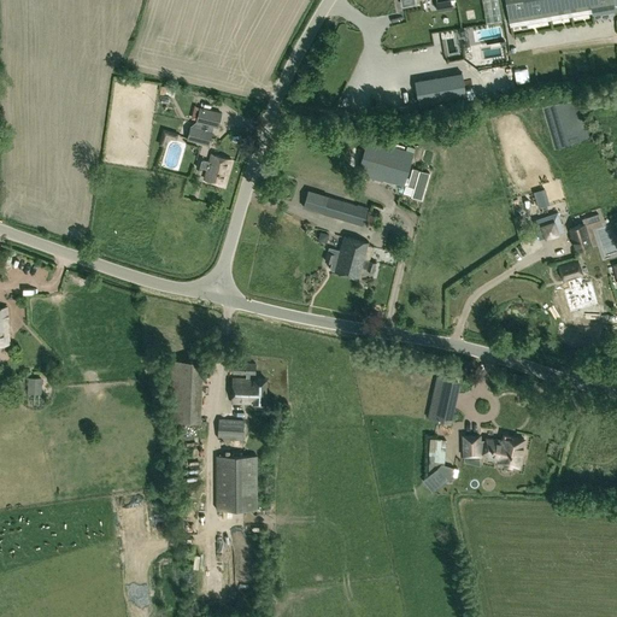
[(450,0),(436,3),(438,11),(451,9),(450,0)]
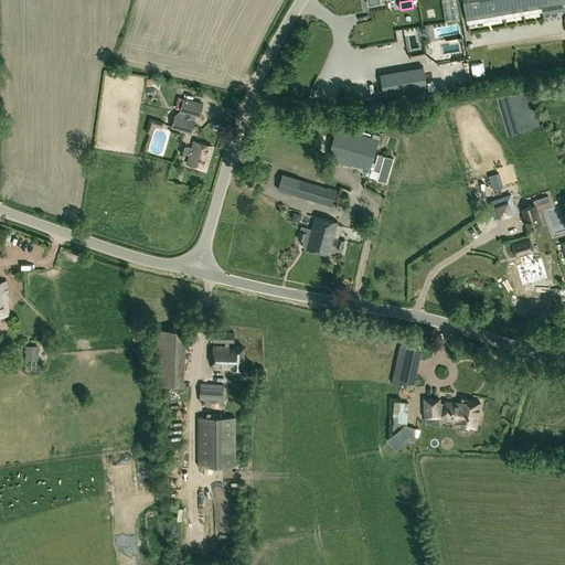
[(441,0),(445,21),(459,18),(456,0),(441,0)]
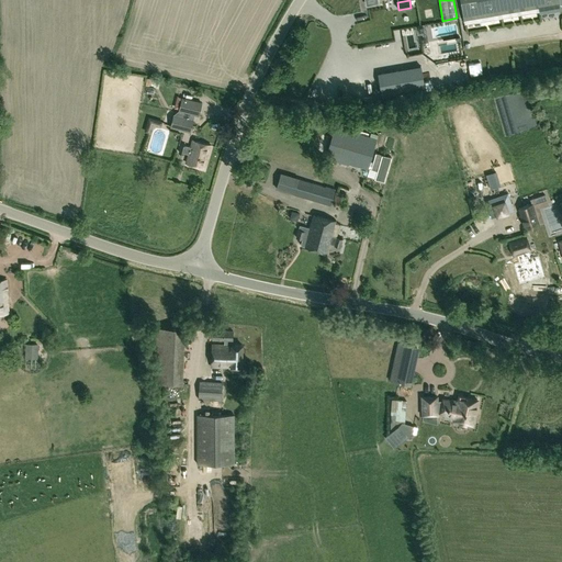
[(482,3),(481,1),(472,2),(472,4),(463,6),(465,19),(474,18),(474,15),(483,13),(484,15),(493,14),(492,12),(502,10),(499,0),(490,0),(491,1),(482,3)]
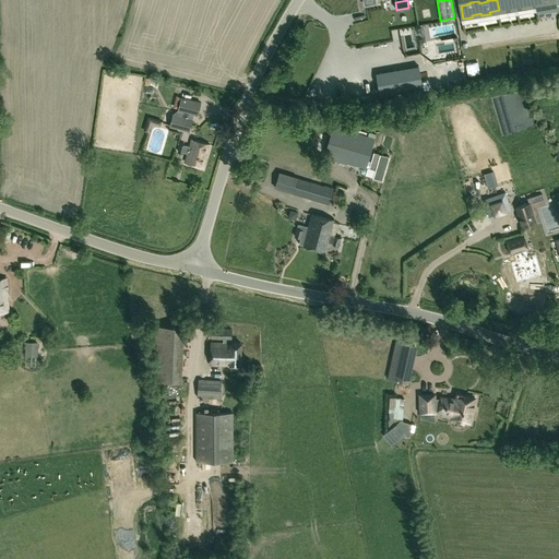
[(499,13),(518,10),(515,0),(497,0),(499,10),(499,13)]
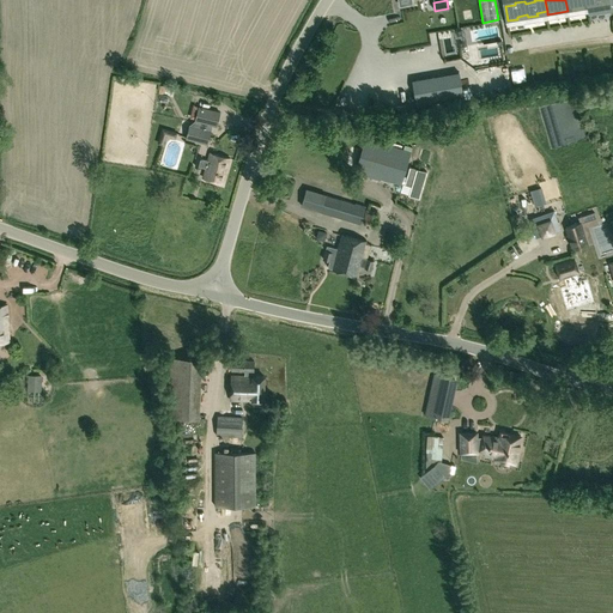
[(586,0),(565,0),(568,11),(587,7),(587,5),(586,0)]
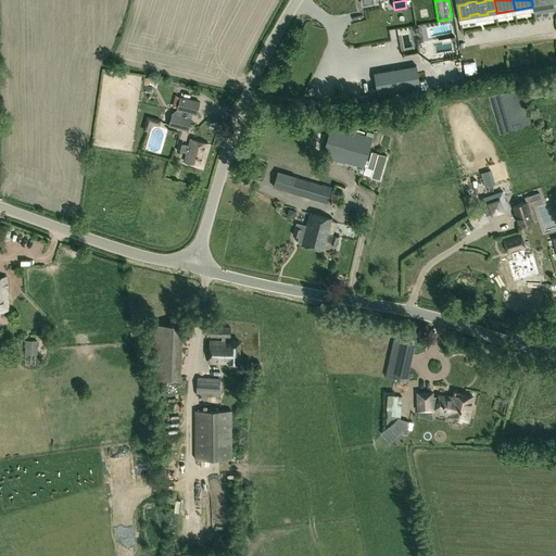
[(335,49),(336,61),(345,61),(345,49),(335,49)]
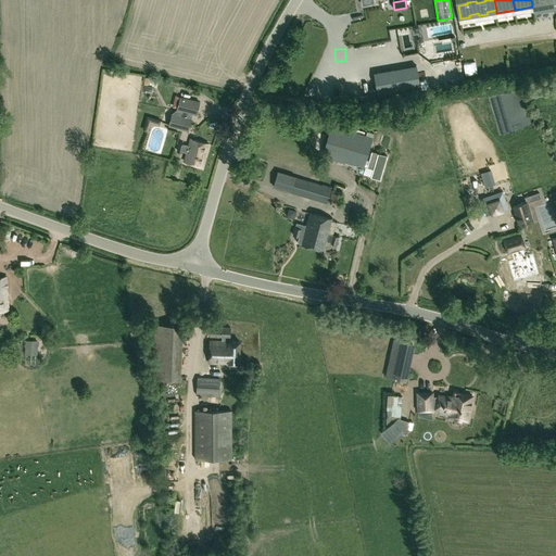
[(460,74),(472,73),(471,61),(459,62),(460,74)]
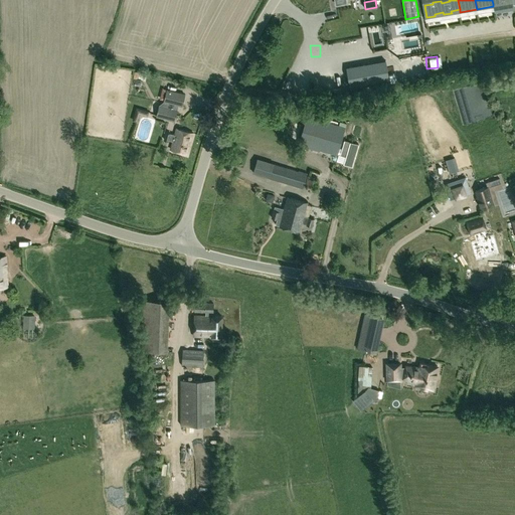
[(389,79),(385,60),(346,67),(349,87),(389,79)]
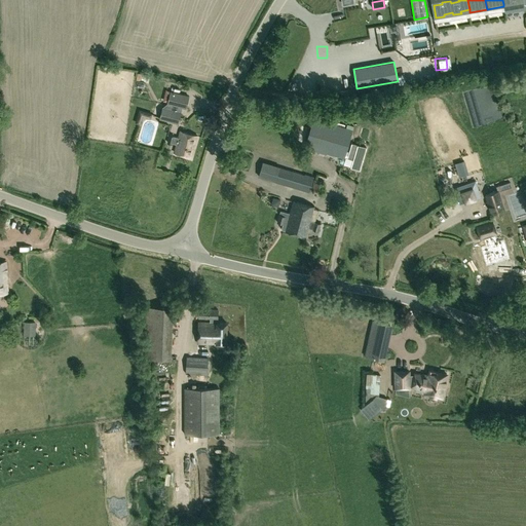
[(269,83),(272,72),(262,69),(259,80),(269,83)]
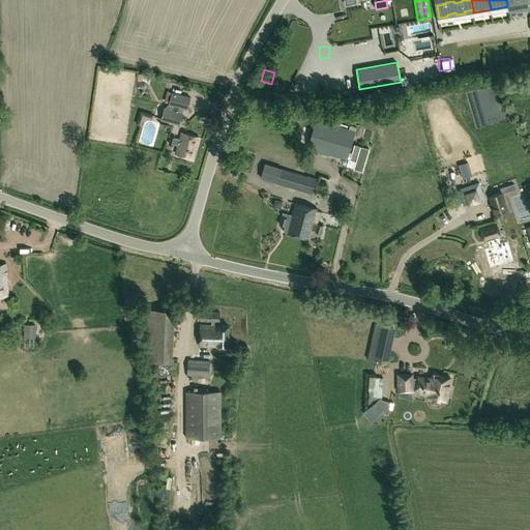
[(160,119),(179,124),(182,113),(183,109),(187,110),(190,96),(171,91),(168,104),(167,104),(166,109),(164,108),(160,119)]
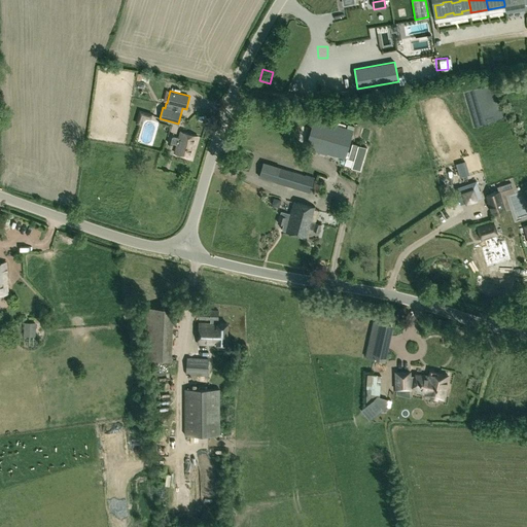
[(314,118),(305,147),(345,160),(353,130),(314,118)]
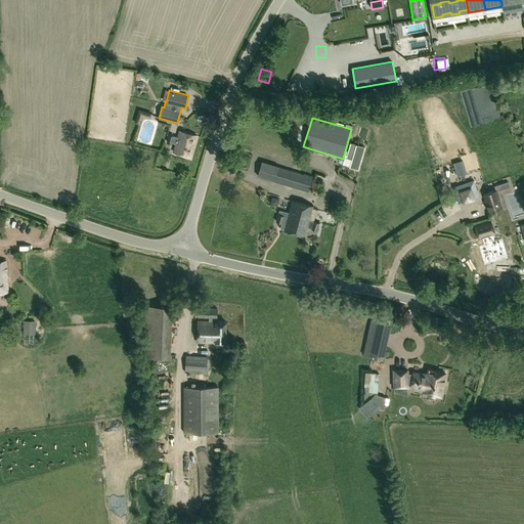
[(171,142),(176,144),(173,151),(190,157),(197,135),(179,131),(178,137),(174,135),(169,134),(166,142),(171,143),(171,142)]
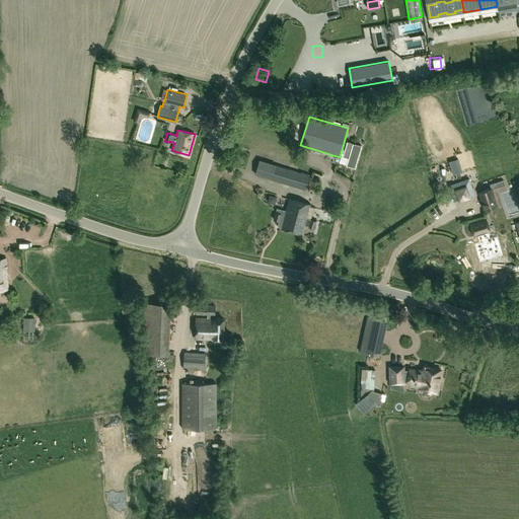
[(346,164),(354,166),(361,145),(347,141),(343,156),(348,157),(346,164)]
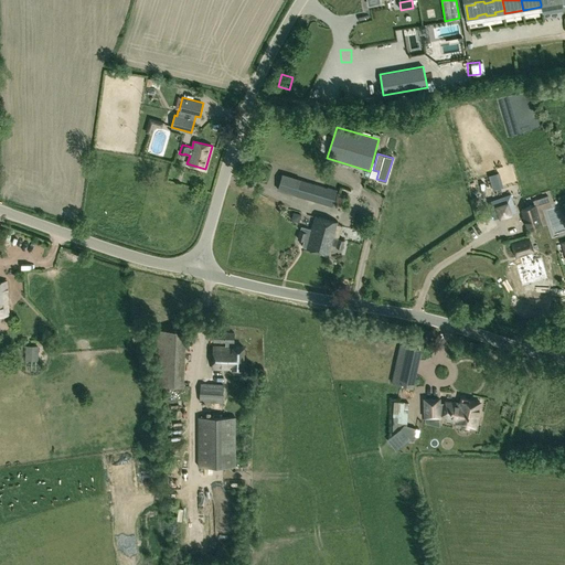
[(277,190),(332,206),(337,191),(283,173),(277,190)]
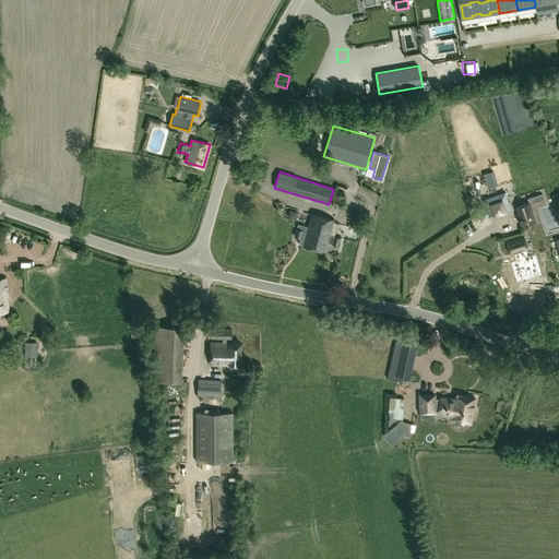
[(504,190),(483,198),(488,214),(510,206),(504,190)]
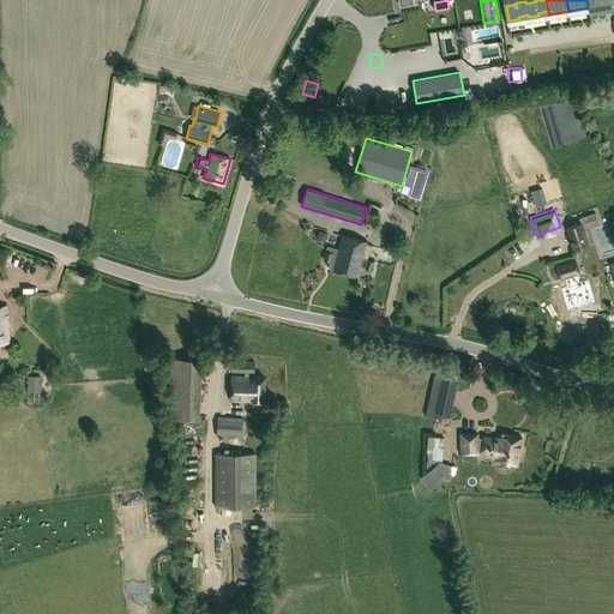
[(582,223),(567,228),(570,235),(575,250),(589,244),(584,229),(583,226),(582,223)]
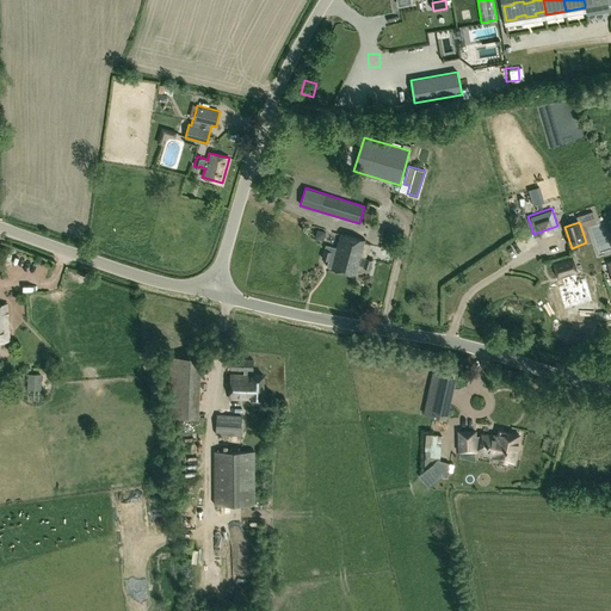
[(332,267),(339,270),(345,251),(353,252),(357,238),(340,234),(337,248),(326,245),(322,258),(328,260),(327,266),(332,267)]
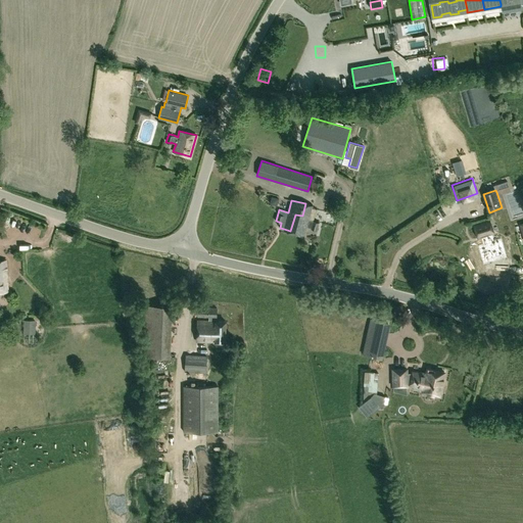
[(313,205),(305,203),(302,216),(295,215),(290,231),(304,235),(306,227),(317,230),(319,222),(308,220),(313,205)]
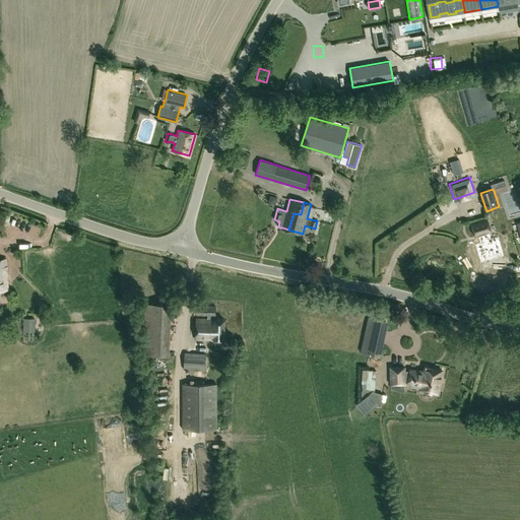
[(498,237),(486,240),(485,235),(492,233),(486,217),(470,223),(475,238),(477,237),(479,242),(474,244),(480,264),(504,257),(498,237)]
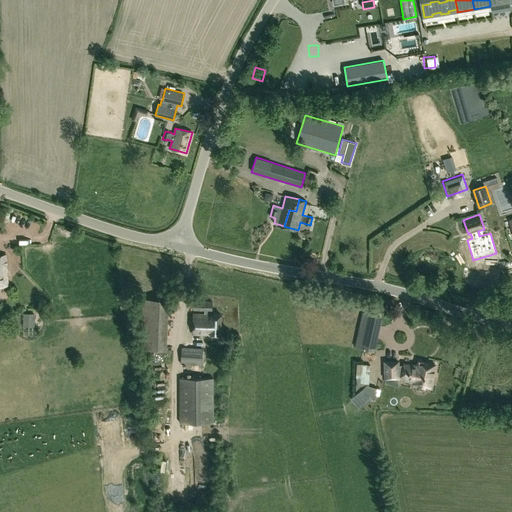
[(142,346),(164,347),(166,297),(143,296),(142,346)]
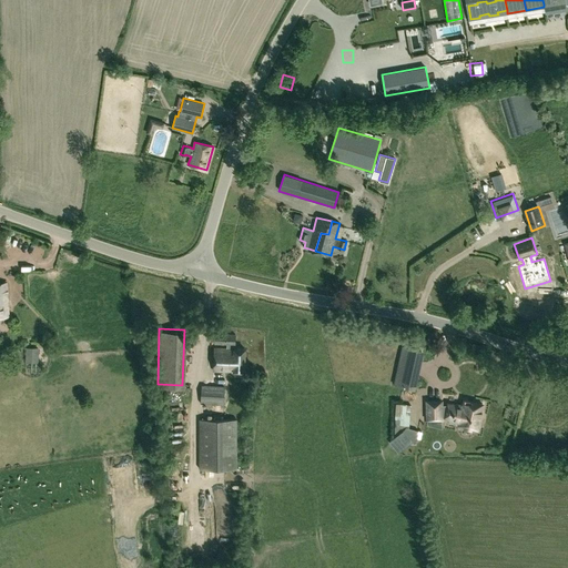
[(235,334),(214,334),(214,344),(226,344),(226,348),(214,348),(213,371),(244,372),(245,348),(235,348),(235,334)]
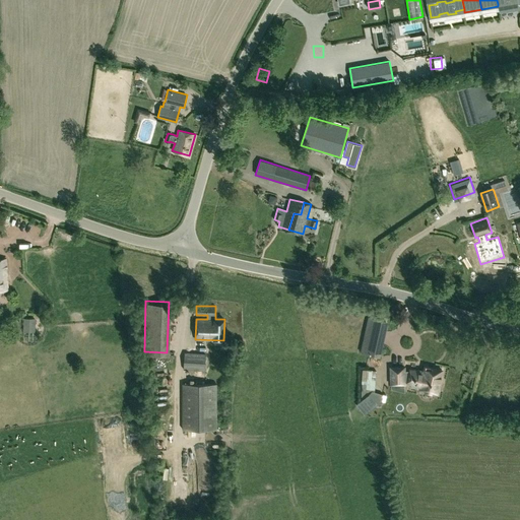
[(380,356),(388,321),(368,316),(361,352),(380,356)]
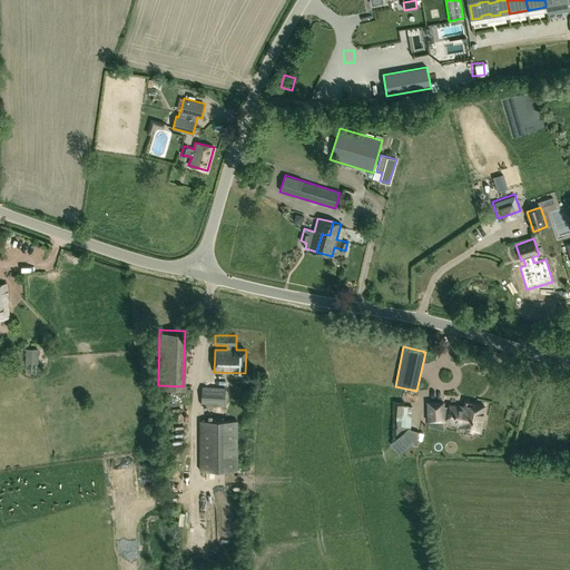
[(39,363),(39,349),(26,349),(26,363),(39,363)]
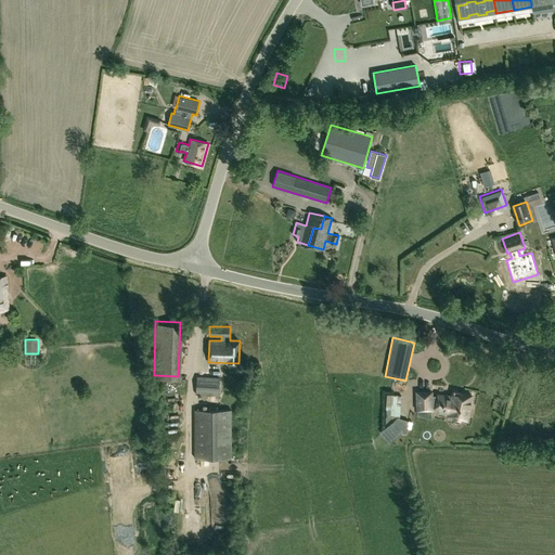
[(220,377),(197,375),(195,395),(196,395),(196,397),(202,397),(202,395),(218,396),(220,377)]
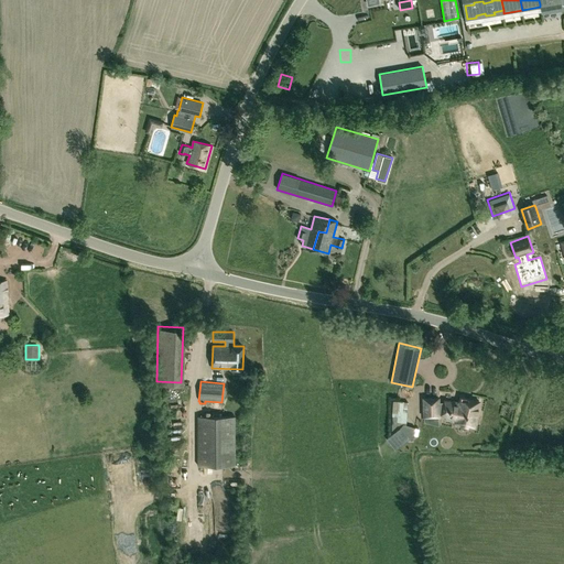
[(438,414),(442,414),(457,418),(456,422),(461,423),(461,425),(462,426),(464,427),(466,427),(468,426),(469,424),(474,425),(475,422),(476,422),(477,414),(476,414),(479,401),(462,398),(461,402),(459,401),(457,403),(456,404),(445,402),(443,408),(438,408),(438,399),(424,399),(424,416),(438,416),(438,414)]
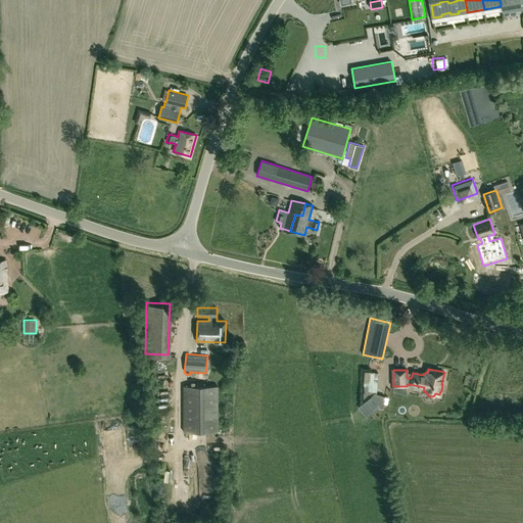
[(366,389),(374,390),(375,370),(367,370),(366,389)]
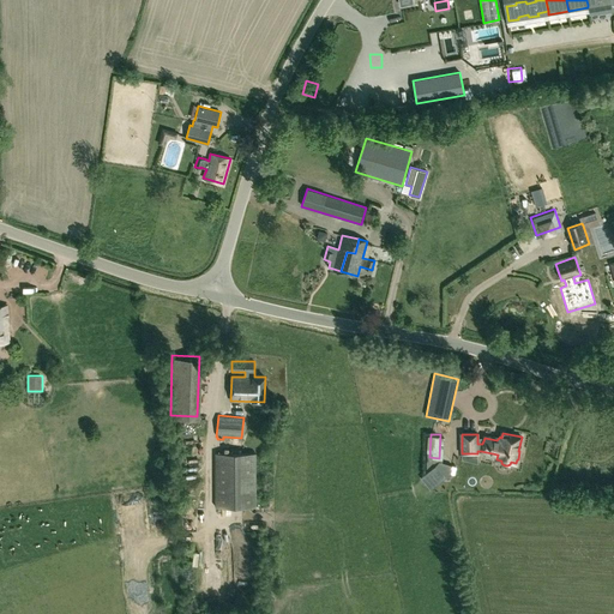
[(256,453),(215,453),(215,507),(256,507),(256,453)]
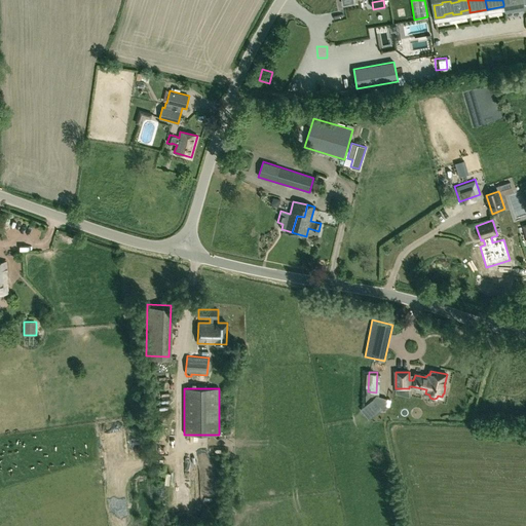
[(370,411),(387,409),(386,398),(368,399),(370,411)]
